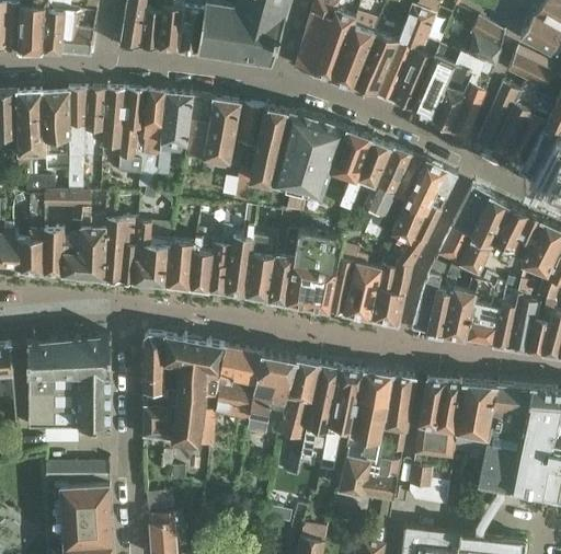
[(0,0),(0,53),(1,54),(16,54),(21,0),(0,0)]
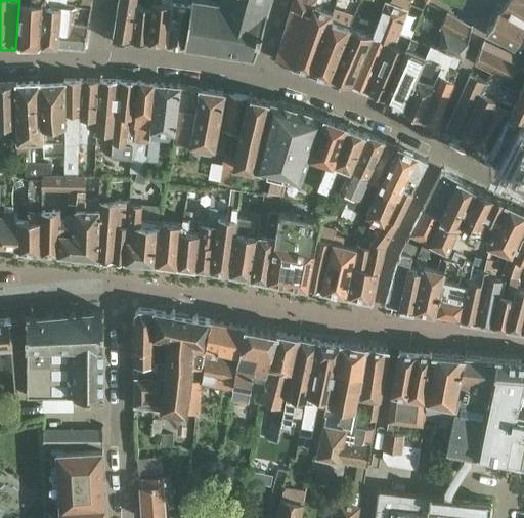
[(40,51),(46,0),(19,0),(15,50),(40,51)]
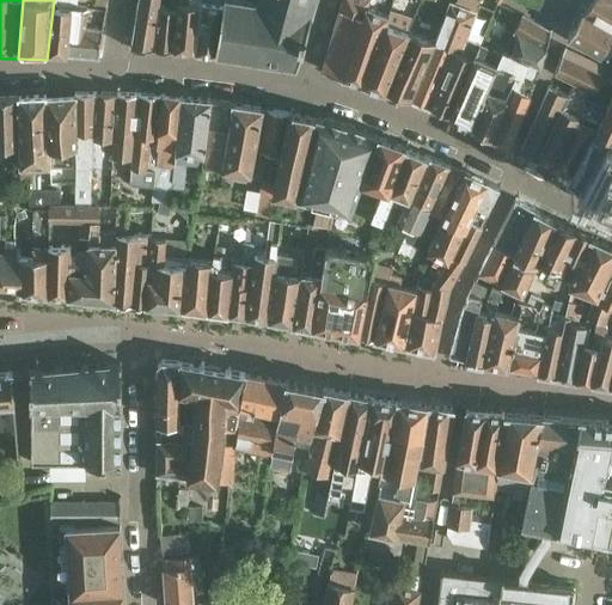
[(75,12),(77,0),(54,0),(47,60),(65,61),(73,11),(75,12)]
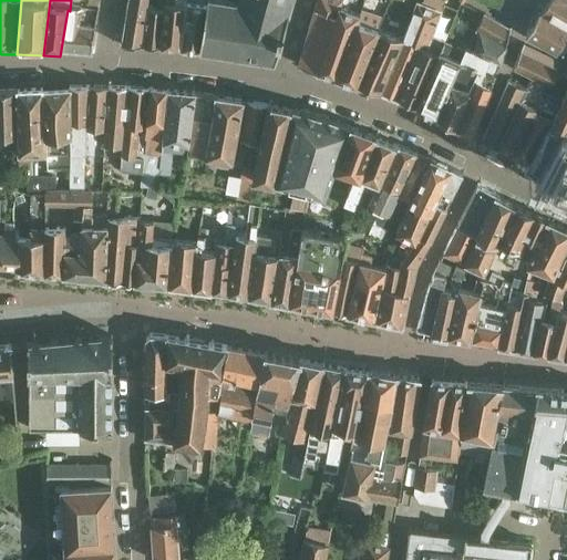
[(82,0),(88,1),(86,9),(99,10),(100,0),(82,0)]
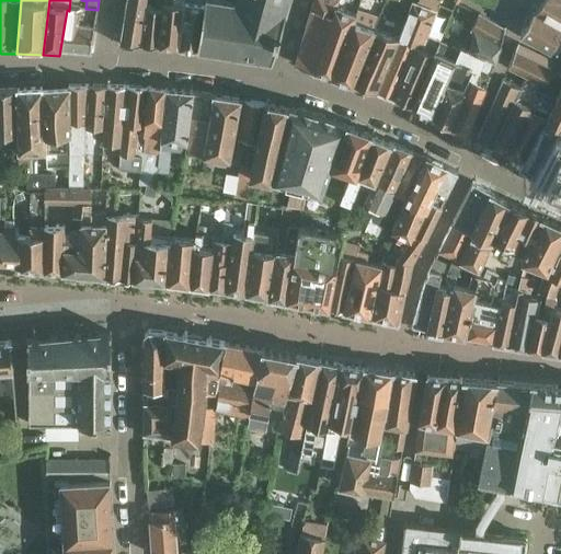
[(140,49),(145,12),(146,0),(127,0),(119,49),(140,49)]
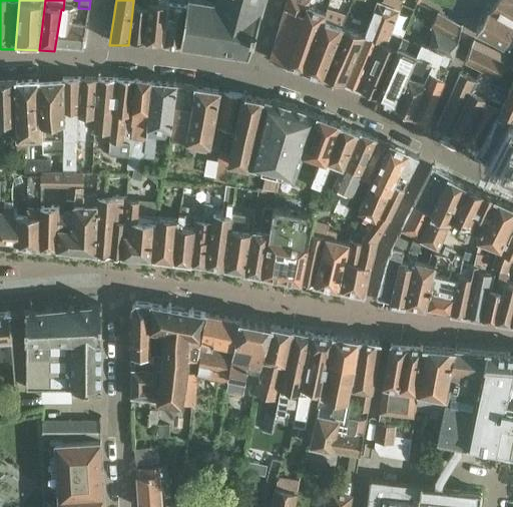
[(145,45),(150,0),(141,0),(140,12),(132,11),(128,45),(145,45)]
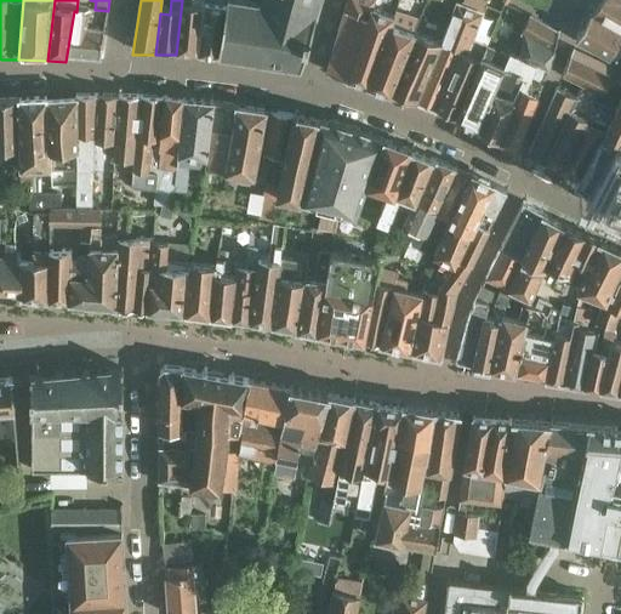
[(195,56),(201,6),(201,0),(182,0),(176,55),(195,56)]
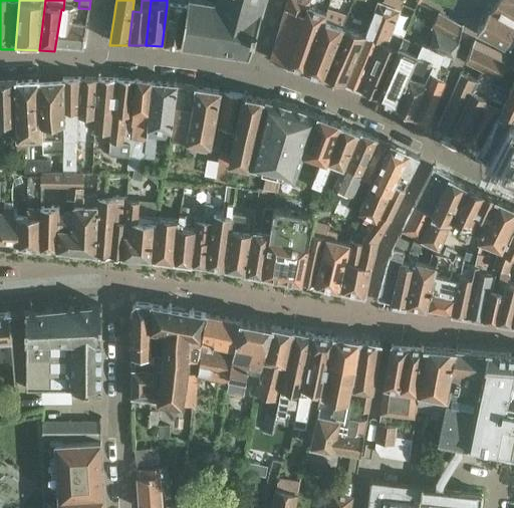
[(167,0),(167,5),(162,46),(181,47),(188,0),(167,0)]
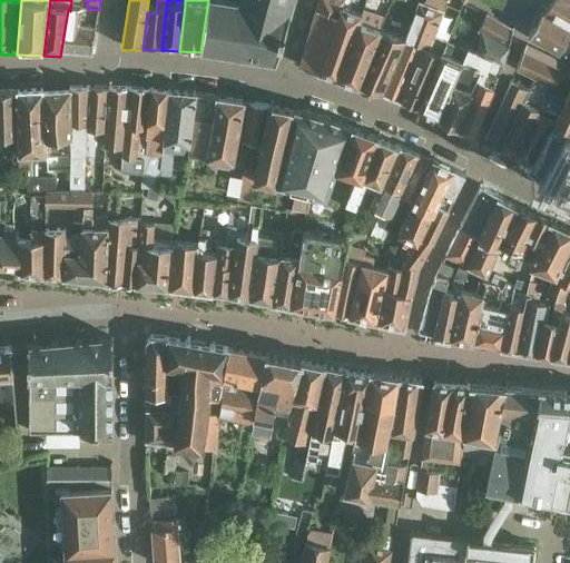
[(208,0),(200,52),(275,66),(288,17),(292,0),(208,0)]
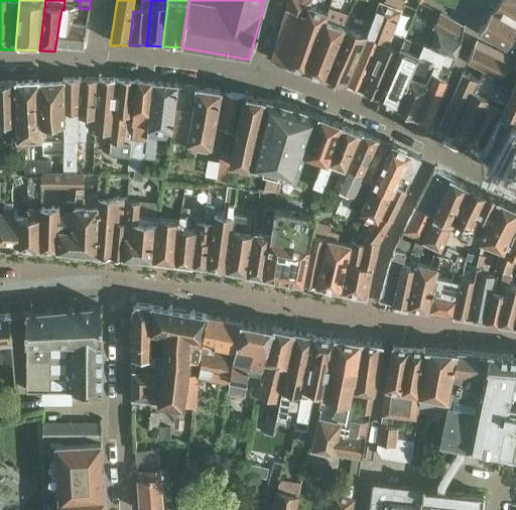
[(288,70),(309,2),(303,0),(288,0),(270,65),(288,70)]
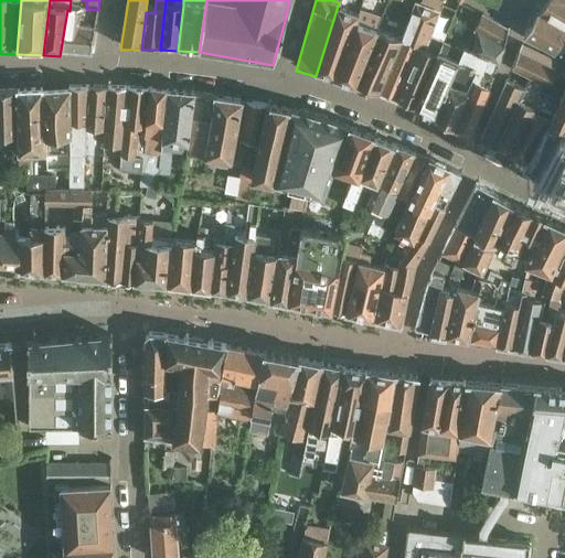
[(337,81),(362,0),(339,0),(339,2),(316,76),(337,81)]
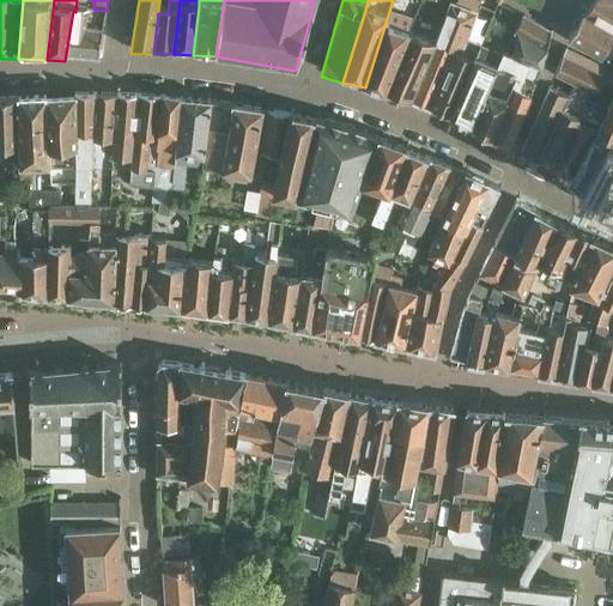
[(412,29),(423,0),(393,0),(365,88),(384,96),(406,40),(410,29),(412,29)]
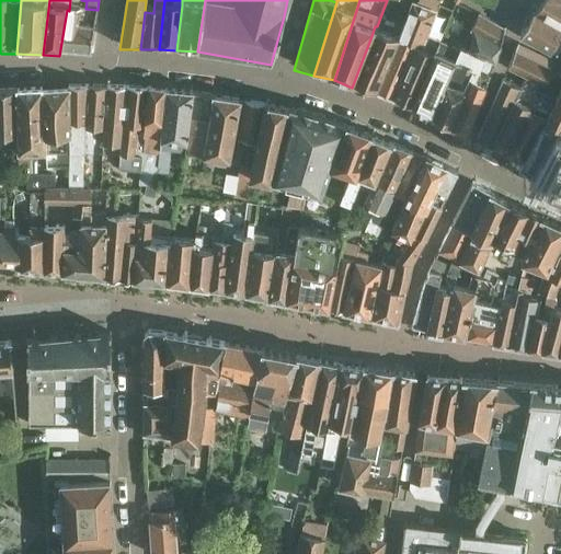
[(433,62),(436,56),(439,49),(442,45),(439,44),(442,38),(430,33),(439,6),(424,0),(420,0),(416,8),(411,6),(397,46),(415,54),(433,62)]
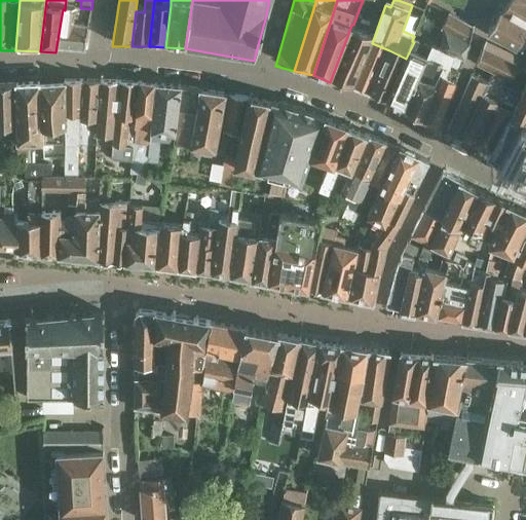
[(525,2),(521,0),(510,0),(500,14),(525,29),(525,2)]
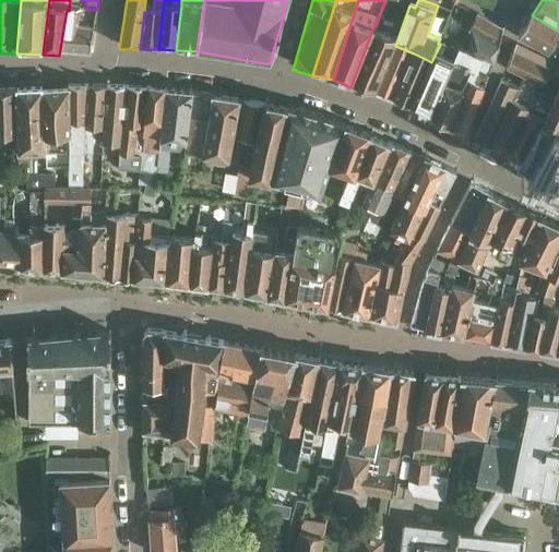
[(79,12),(69,11),(67,10),(59,56),(88,57),(93,32),(76,30),(79,12)]
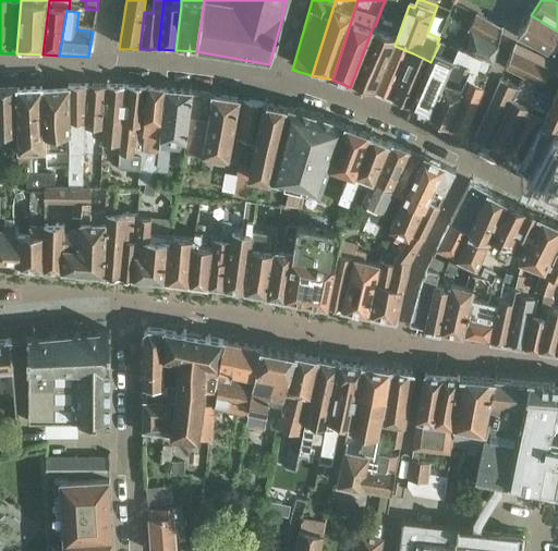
[(557,31),(531,15),(517,39),(547,57),(548,54),(547,54),(553,45),(554,45),(555,44),(554,44),(557,36),(557,31)]
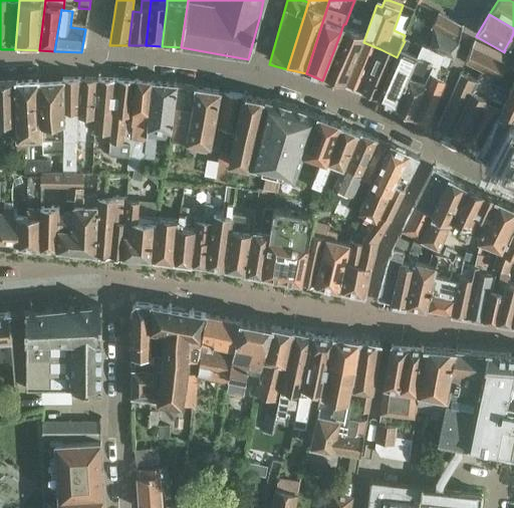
[(438,36),(460,45),(466,30),(437,17),(430,32),(433,34),(438,36)]
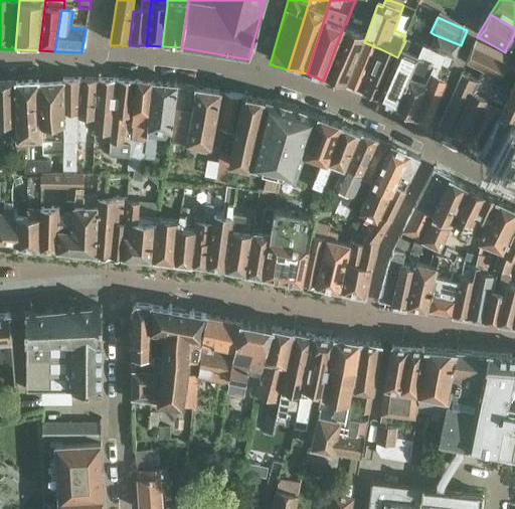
[(345,89),(364,42),(341,33),(323,80),(345,89)]
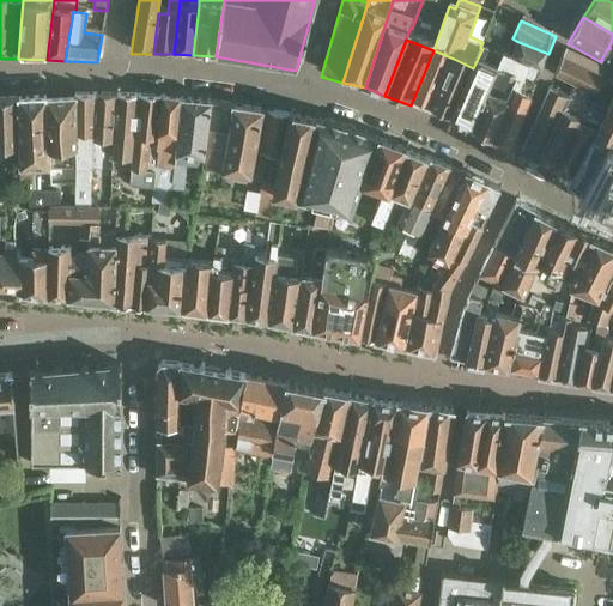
[(541,73),(548,54),(522,43),(516,41),(509,60),(530,68),(541,73)]
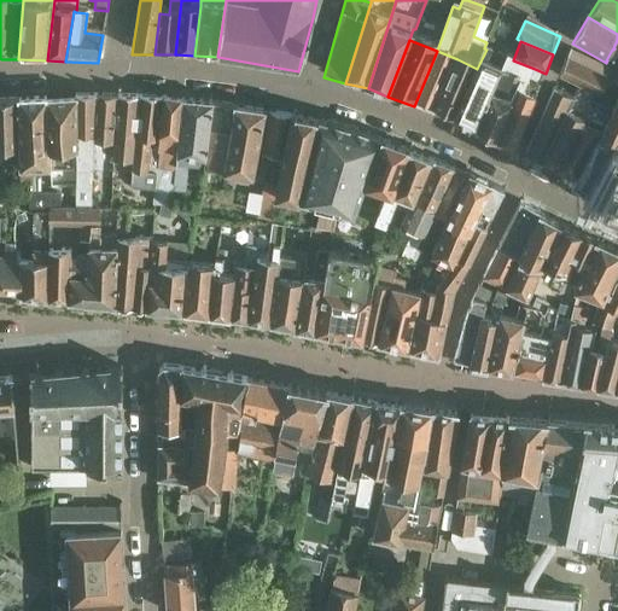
[(567,58),(559,81),(577,89),(594,98),(599,99),(610,76),(606,75),(608,68),(572,50),(573,48),(572,47),(567,58)]
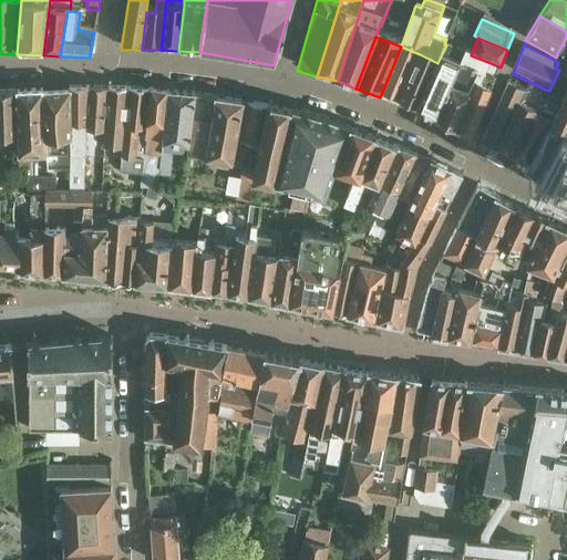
[(395,104),(420,54),(401,47),(380,97),(395,104)]
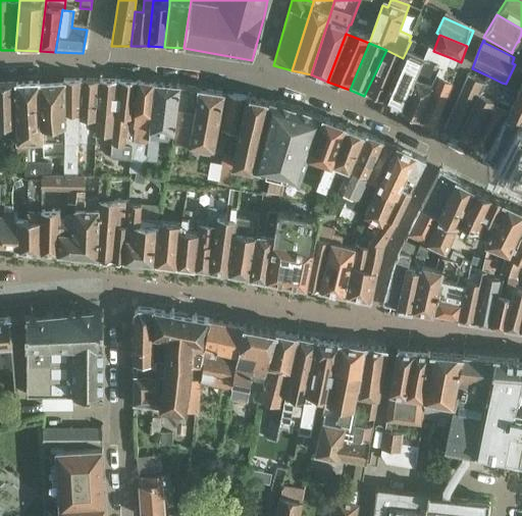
[(452,58),(433,51),(429,49),(424,61),(406,52),(403,58),(382,103),(402,112),(420,71),(430,76),(433,69),(439,71),(440,68),(446,71),(452,58)]
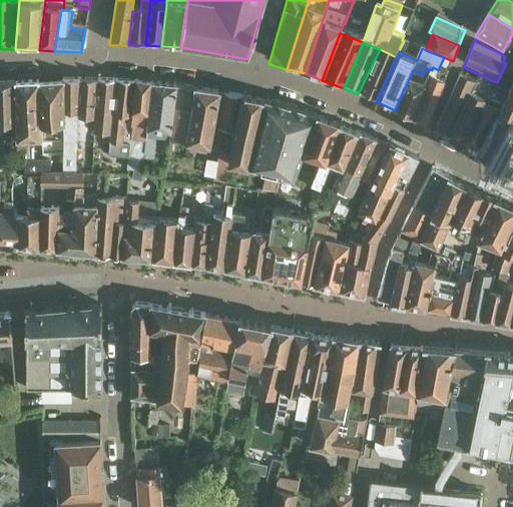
[(376,101),(396,57),(380,49),(358,94),(375,100),(376,101)]
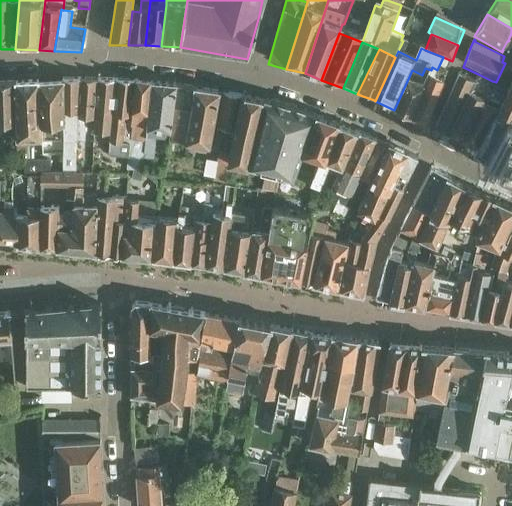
[(446,75),(452,61),(443,57),(437,70),(439,71),(441,68),(444,69),(442,73),(446,75)]
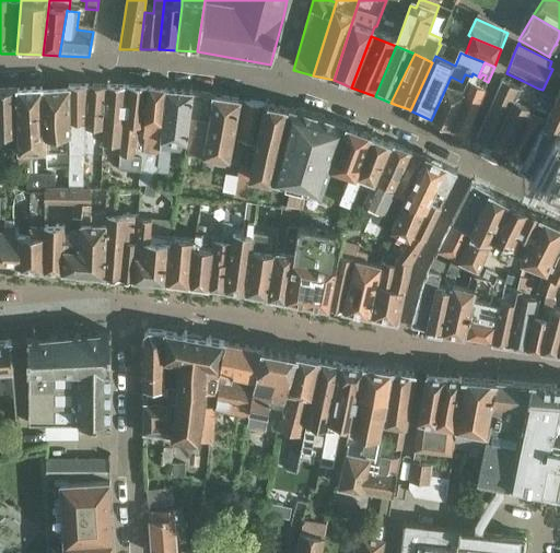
[(480,78),(478,77),(473,73),(471,77),(458,103),(477,110),(488,82),(483,80),(486,75),(482,74),(480,78)]
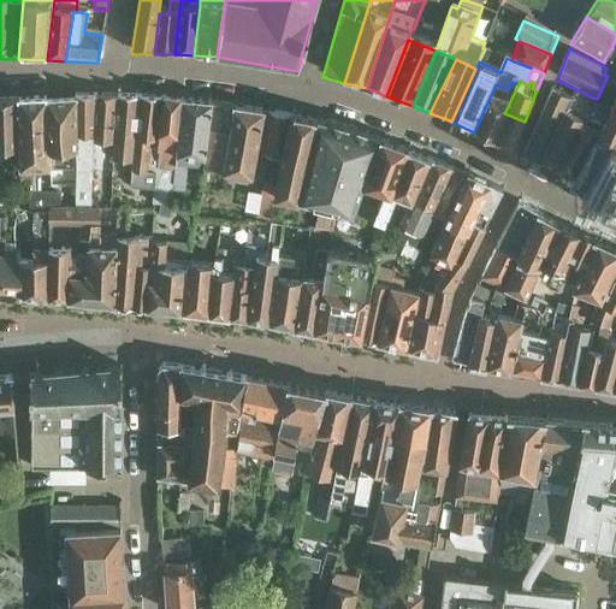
[(504,113),(519,84),(511,82),(508,90),(496,84),(474,132),(491,142),(504,113)]
